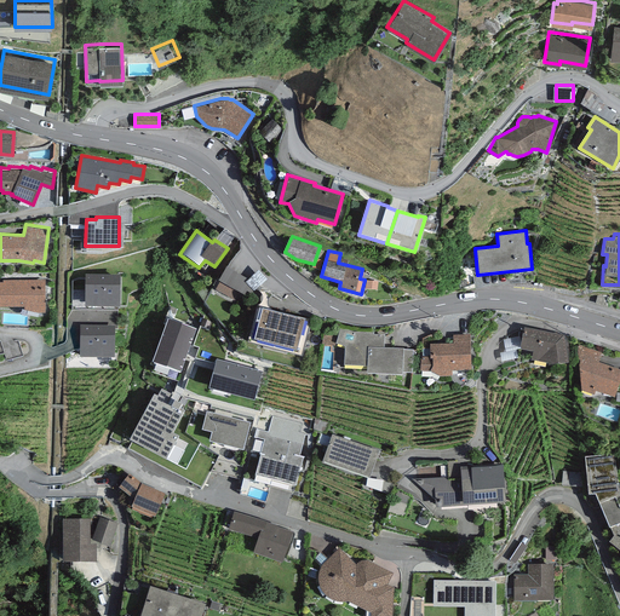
[(270,278),(260,270),(250,280),(229,266),(223,283),(250,299),(257,292),(270,278)]
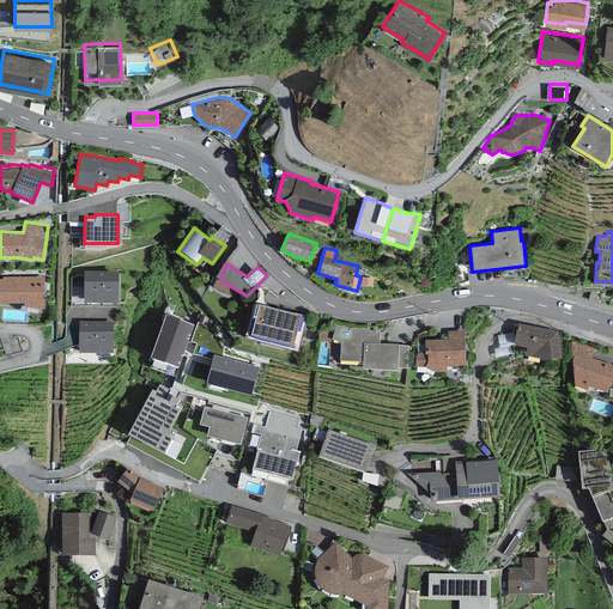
[(85,270),(84,304),(117,305),(119,272),(85,270)]
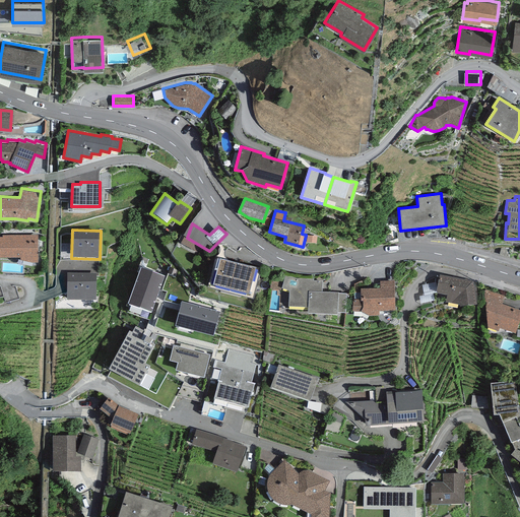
[(38,234),(2,233),(2,236),(0,235),(0,257),(20,258),(20,261),(30,261),(38,261),(38,234)]
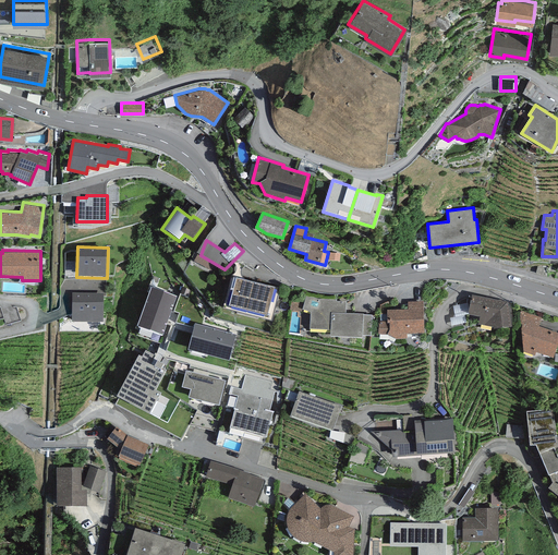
[(275,288),(237,278),(229,308),(267,317),(275,288)]
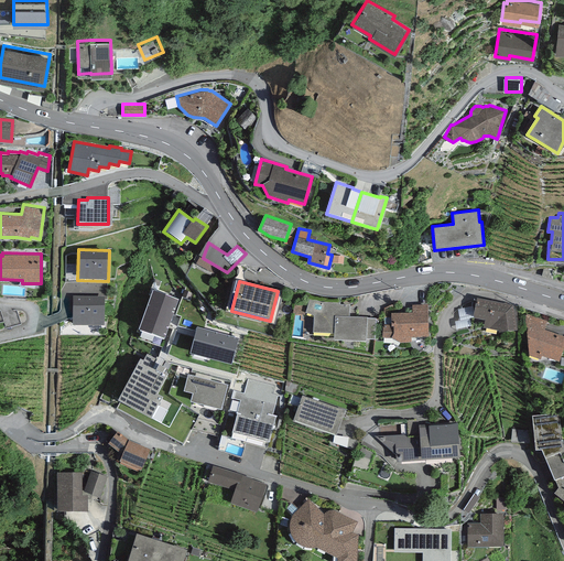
[(176,299),(149,291),(137,332),(163,340),(176,299)]
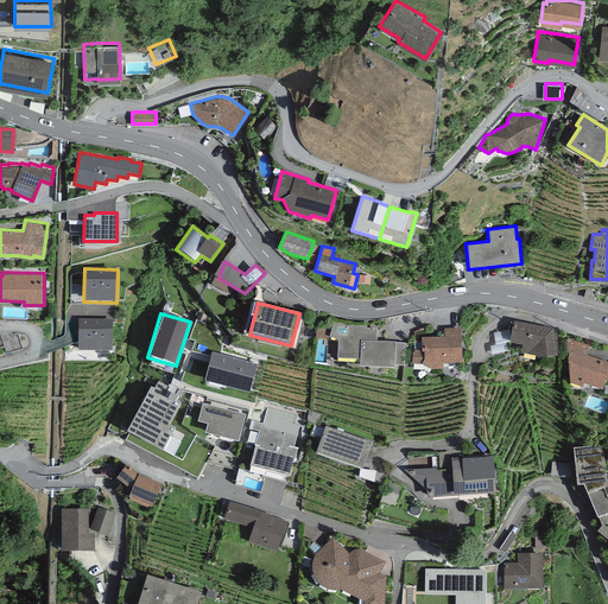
[(78,318),(78,349),(113,350),(113,318),(78,318)]
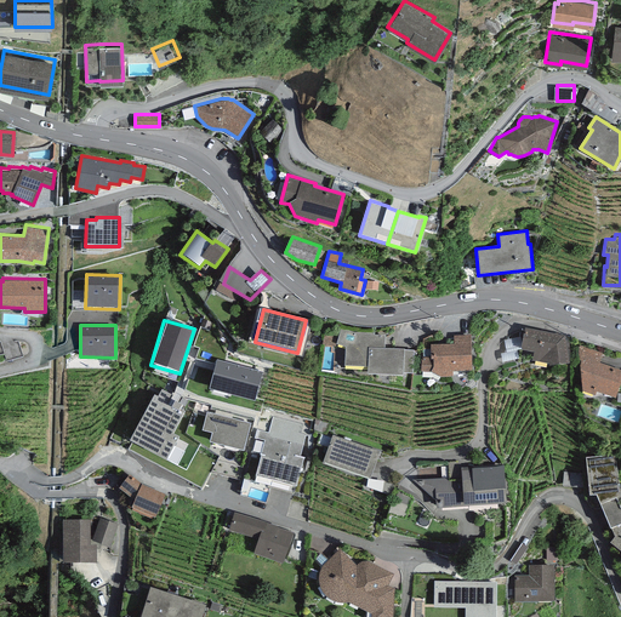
[(341,327),(336,342),(346,346),(345,364),(368,365),(368,373),(403,375),(403,371),(412,372),(414,348),(385,347),(386,333),(375,333),(375,331),(354,330),(341,327)]
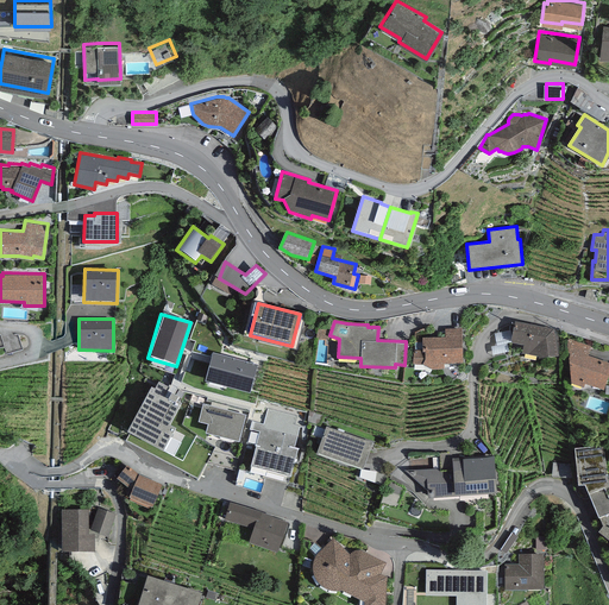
[(554,328),(515,321),(512,342),(523,345),(522,353),(539,357),(539,359),(559,355),(556,333),(554,334),(554,328)]
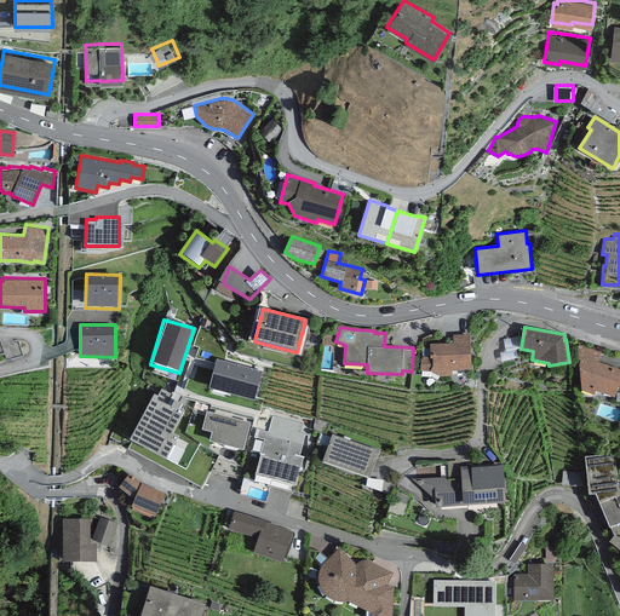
[(453,343),(430,343),(430,345),(420,345),(420,369),(431,370),(441,375),(452,375),(452,370),(471,369),(470,333),(453,333),(453,343)]
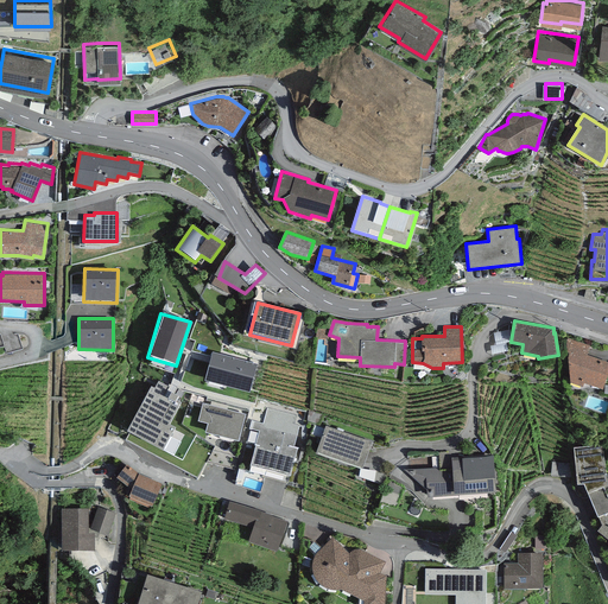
[(568,336),(567,339),(568,351),(569,353),(568,356),(569,381),(582,387),(583,383),(603,389),(607,373),(607,360),(587,353),(590,343),(568,336)]
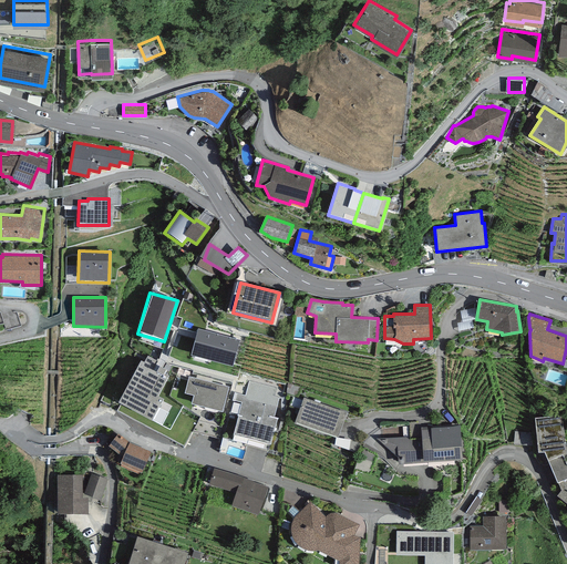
[(199,329),(192,360),(240,372),(241,365),(237,362),(243,340),(199,329)]
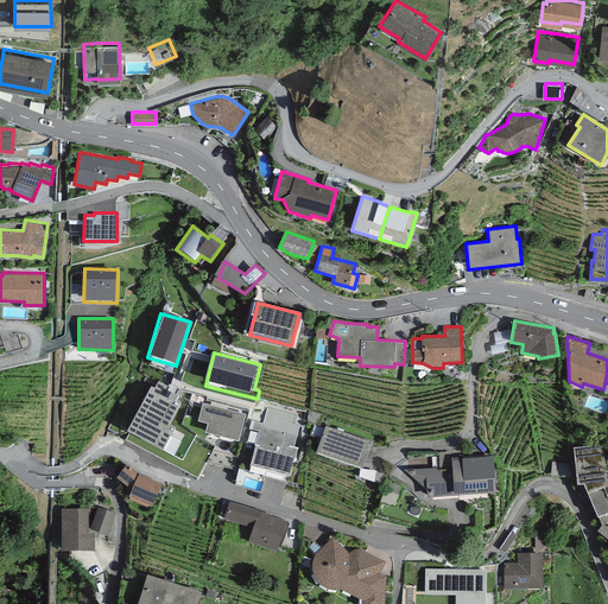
[(246,412),(203,401),(197,420),(208,423),(206,432),(238,440),(246,412)]
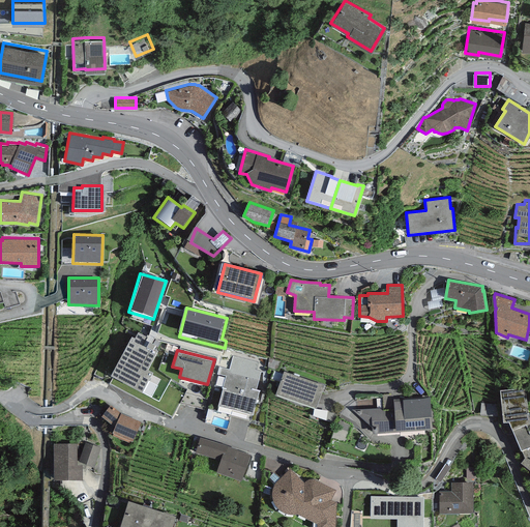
[(259,359),(233,353),(229,368),(219,364),(217,373),(225,374),(222,387),(223,387),(217,406),(253,415),(260,389),(256,388),(261,369),(257,368),(259,359)]
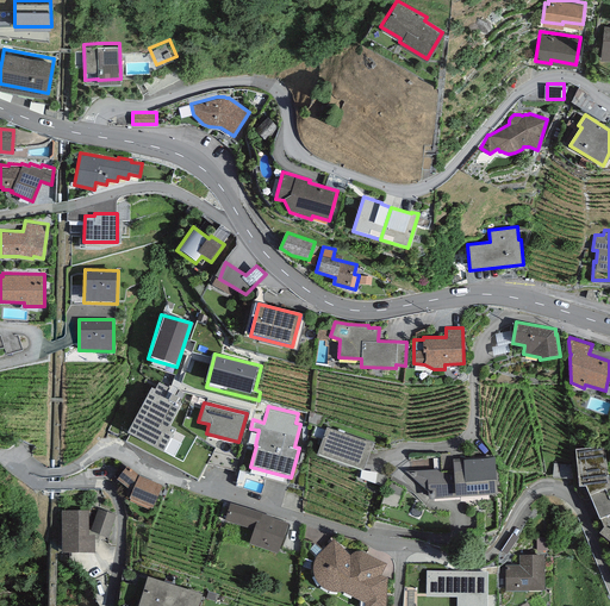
[(160,418),(149,443),(173,453),(184,429),(160,418)]
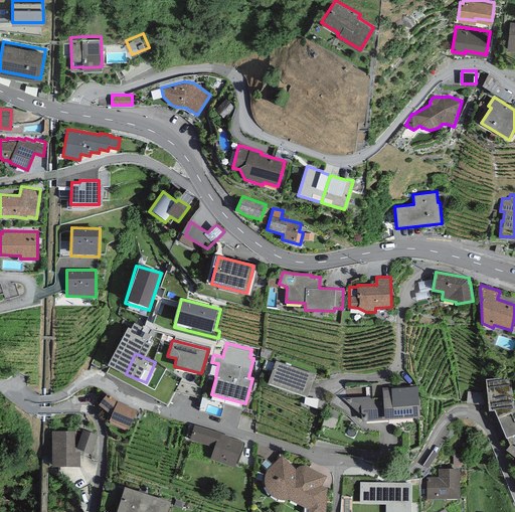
[(315,373),(276,360),(269,383),(308,396),(315,373)]
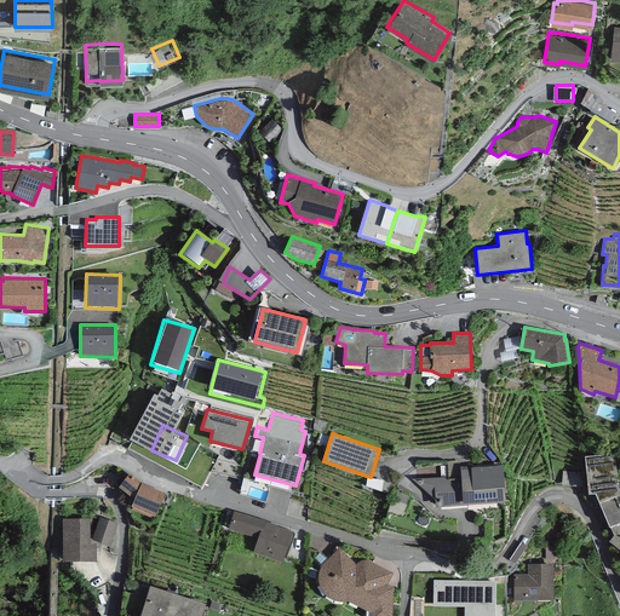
[(613,452),(585,455),(589,495),(595,494),(609,528),(610,528),(614,535),(609,541),(619,548),(619,494),(619,493),(613,452)]
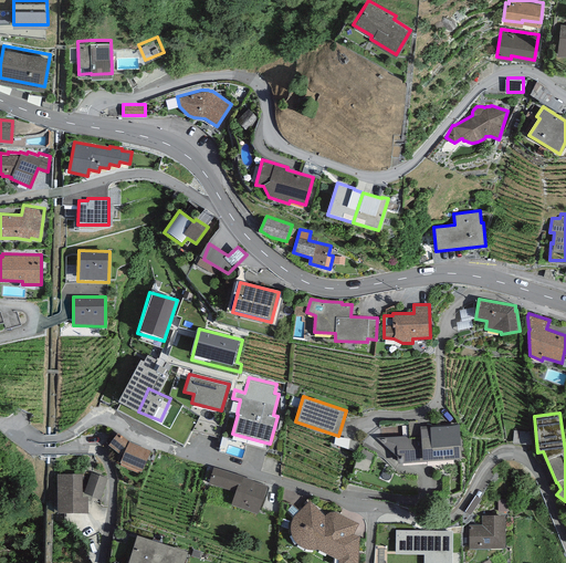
[(459,425),(430,426),(430,424),(420,425),(420,417),(407,418),(408,434),(385,436),(386,439),(397,444),(398,464),(422,461),(422,464),(461,460),(461,449),(463,449),(462,434),(460,434),(459,425)]
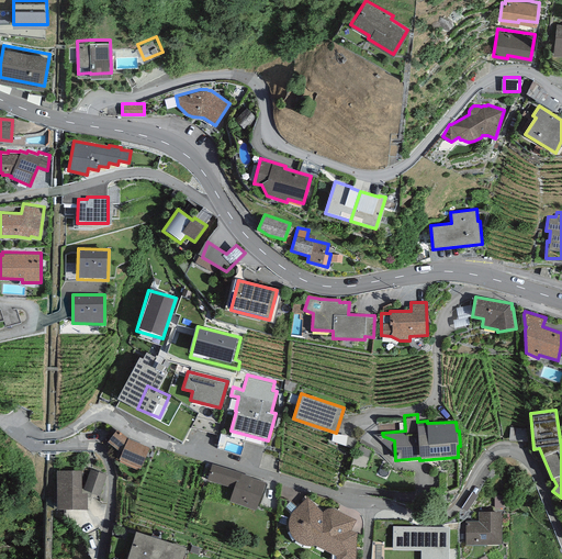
[(128,437),(117,428),(108,443),(122,453),(119,460),(141,469),(149,446),(128,437)]
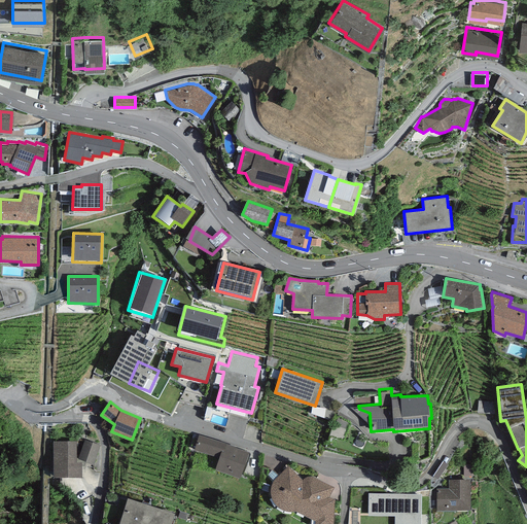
[(236,445),(199,433),(194,449),(219,457),(215,470),(240,478),(249,450),(235,446),(236,445)]
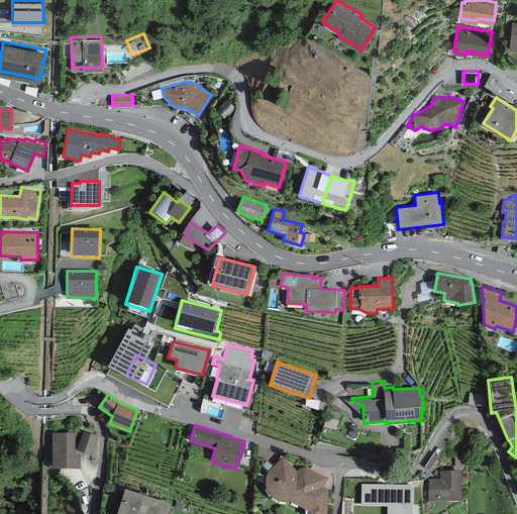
[(78,451),(91,456),(99,437),(86,432),(78,451)]
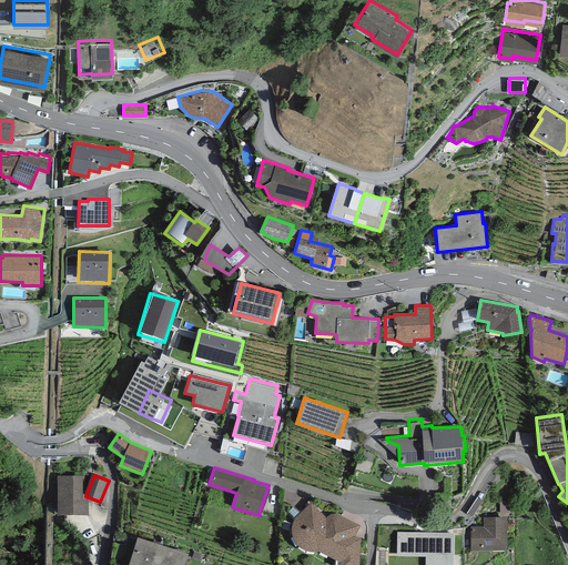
[(85,515),(85,477),(60,476),(60,514),(85,515)]
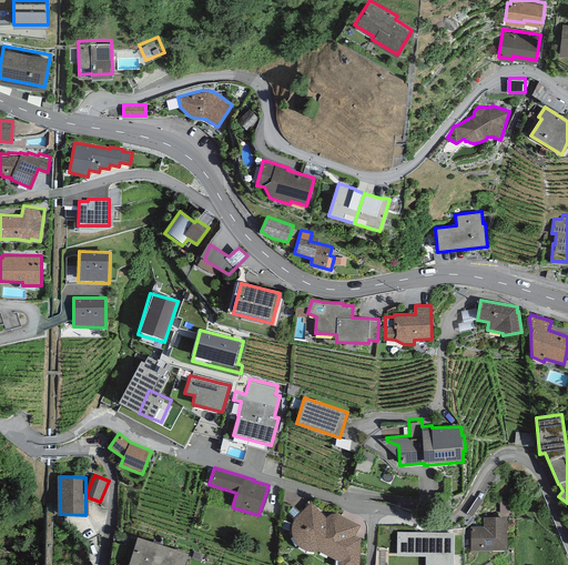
[(326,516),(311,501),(296,515),(294,517),(292,522),(291,525),(291,528),(292,532),(292,536),(294,541),(296,544),(298,546),(301,548),(305,550),(308,551),(311,551),(313,551),(316,551),(318,551),(340,562),(340,564),(358,564),(361,537),(355,534),(359,524),(337,512),(333,512),(331,513),(328,514),(326,516)]
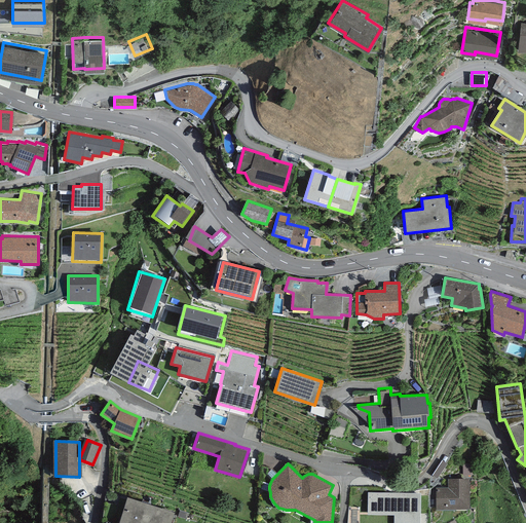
[(468,478),(448,478),(448,486),(437,486),(437,510),(470,510),(468,478)]
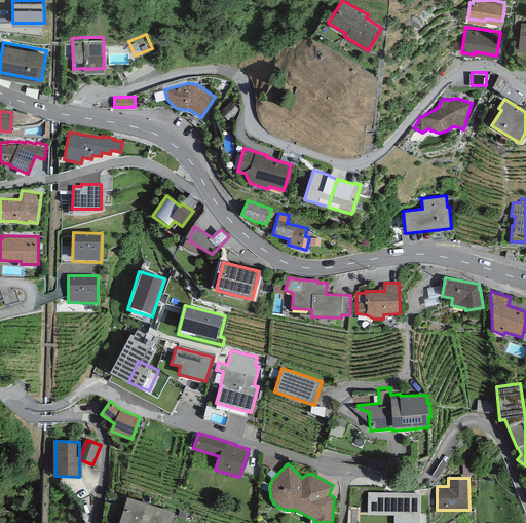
[(388,488),(368,488),(369,515),(389,515),(388,522),(421,522),(421,494),(388,495),(388,488)]
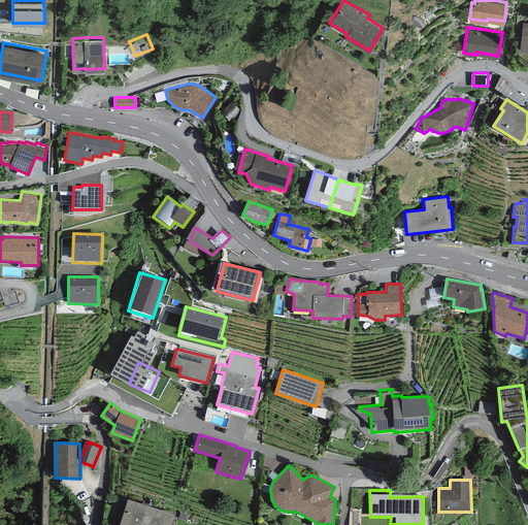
[(171,524),(175,514),(128,499),(119,524),(171,524)]
